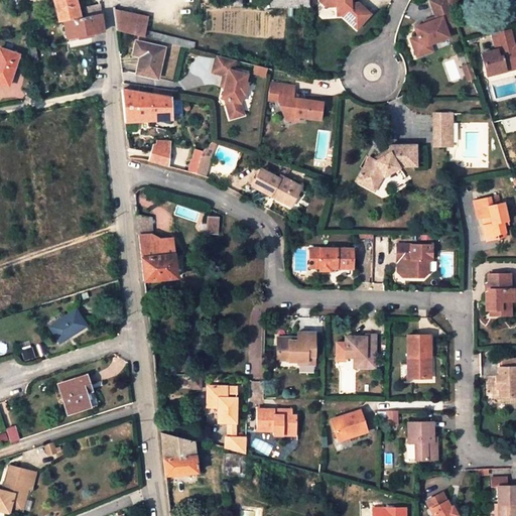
[(53,0),(59,22),(63,21),(81,18),(77,0),(22,0),(23,3),(38,0),(53,0)]
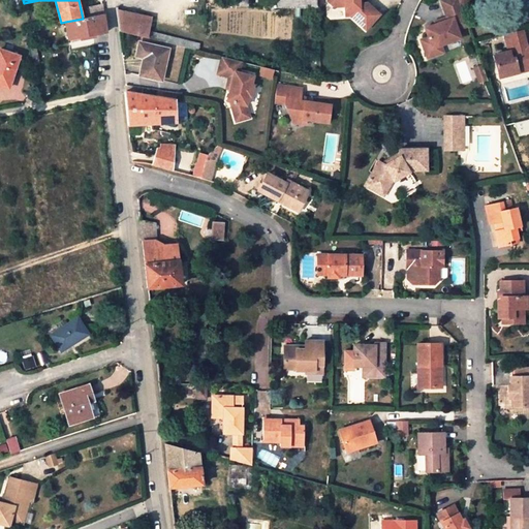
[(329,0),(330,3),(335,7),(346,6),(347,17),(351,17),(366,30),(380,16),(367,3),(363,2),(363,0),(329,0)]
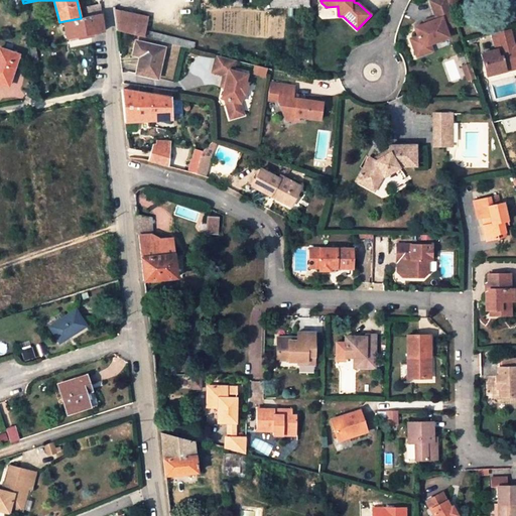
[(458,25),(447,0),(433,0),(430,1),(436,17),(429,19),(430,22),(425,24),(415,28),(418,37),(411,39),(418,57),(426,53),(423,46),(428,45),(450,37),(447,28),(458,25)]
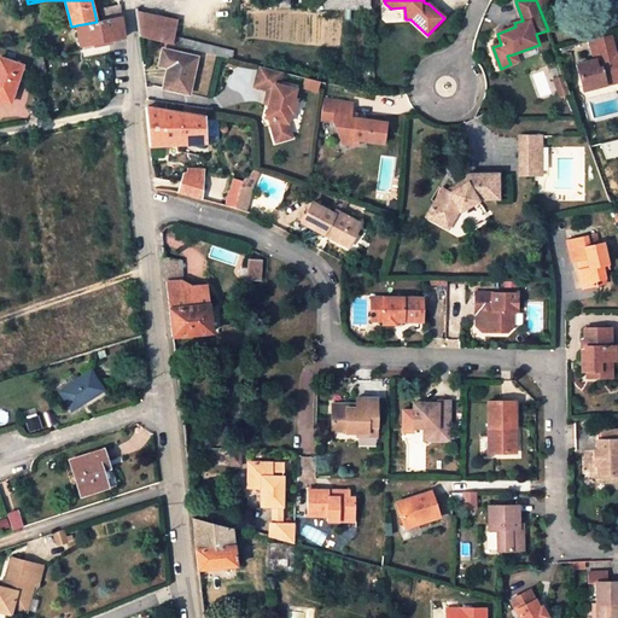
[(101,9),(104,21),(122,16),(120,4),(101,9)]
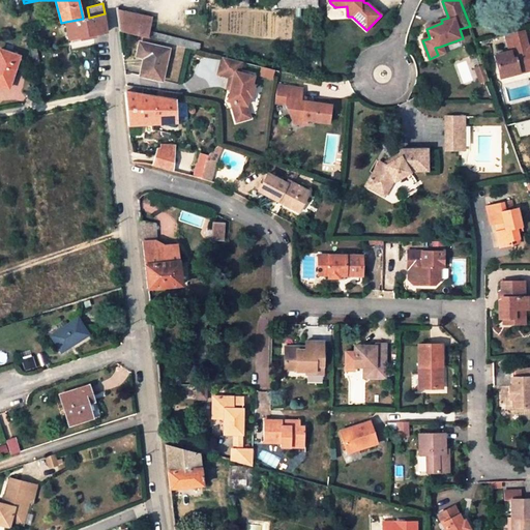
[(120,31),(149,37),(150,30),(152,17),(118,10),(120,31)]
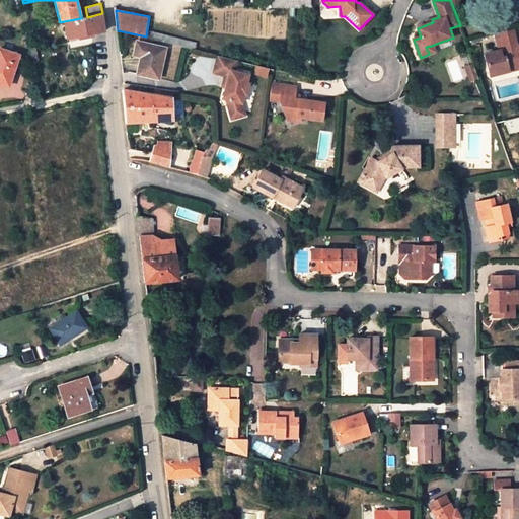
[(81,18),(64,21),(67,39),(92,34),(104,31),(102,13),(87,17),(81,18)]
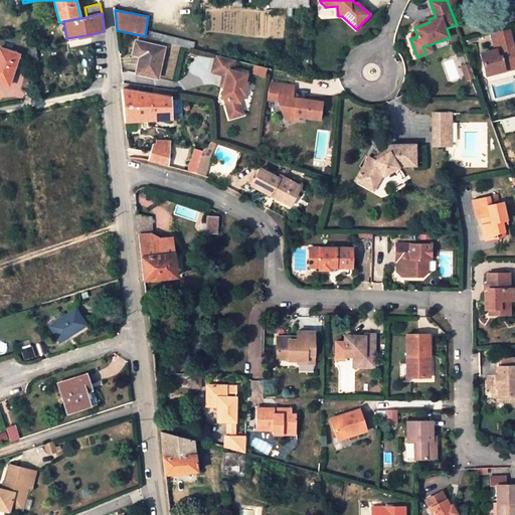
[(146,29),(145,36),(180,45),(187,47),(195,49),(196,42),(146,29)]
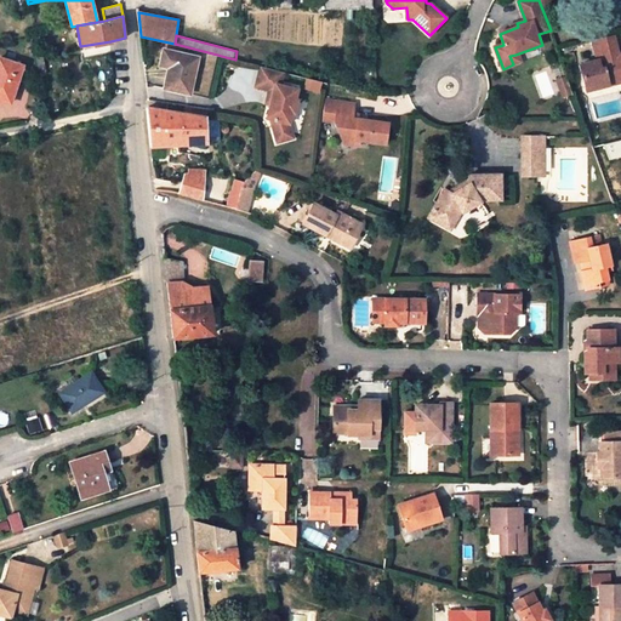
[(590,91),(611,86),(609,80),(620,78),(620,55),(616,57),(611,36),(590,43),(596,63),(584,66),(590,91)]
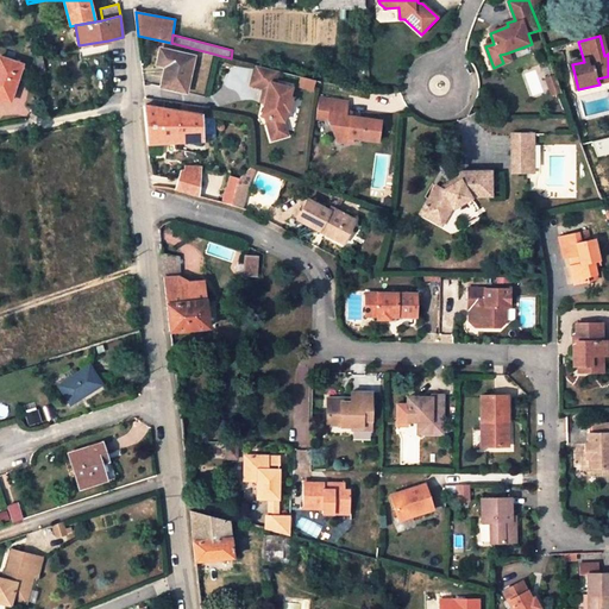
[(35,49),(41,82),(49,81),(42,48),(35,49)]
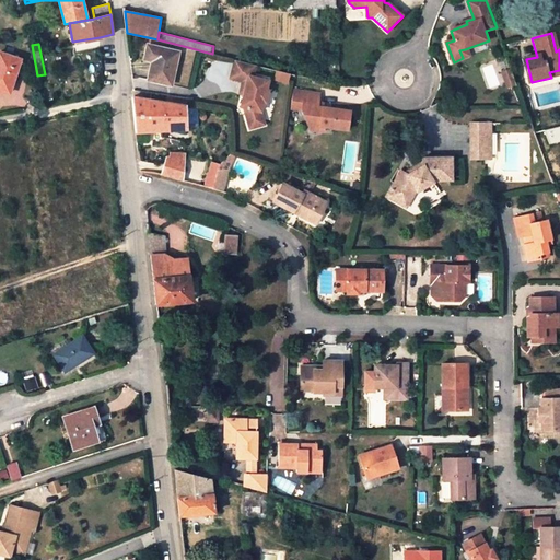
[(149,80),(171,85),(179,54),(148,45),(144,59),(153,61),(149,80)]
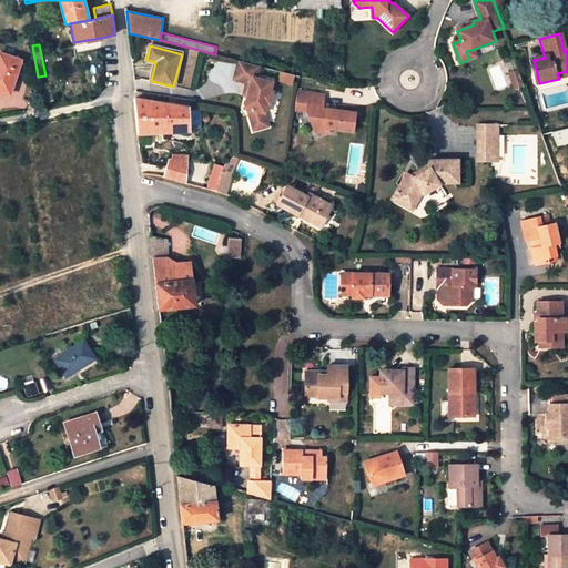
[(21,61),(0,53),(0,91),(9,94),(21,61)]
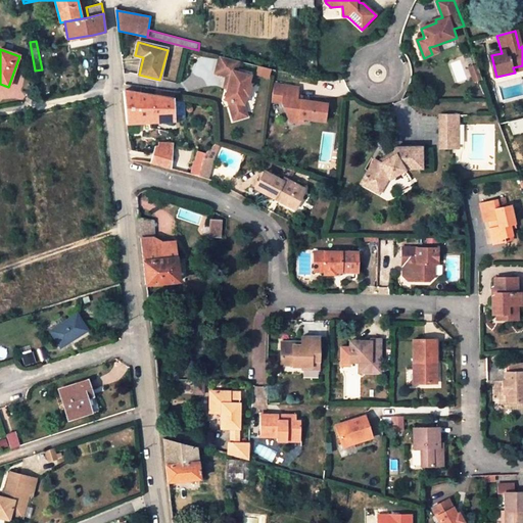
[(242,117),(246,109),(244,103),(246,94),(251,95),(253,85),(248,84),(250,75),(236,70),(239,60),(219,55),(215,72),(227,76),(225,81),(229,82),(227,91),(225,100),(231,102),(229,107),(234,121),(242,117)]
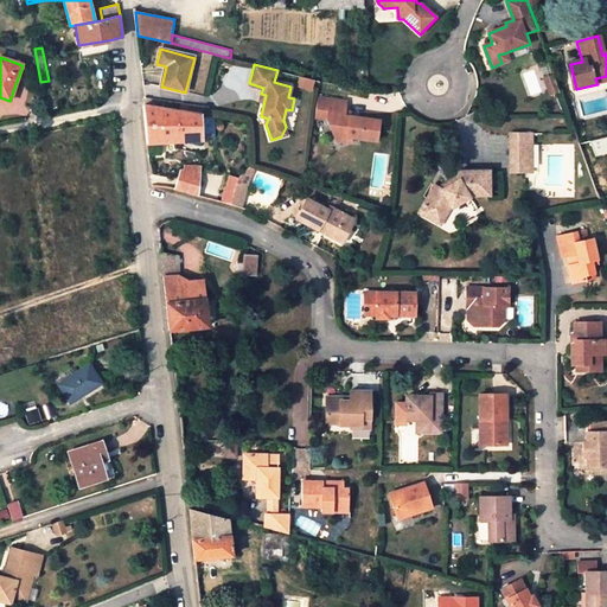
[(553,74),(544,77),(551,95),(560,93),(553,74)]
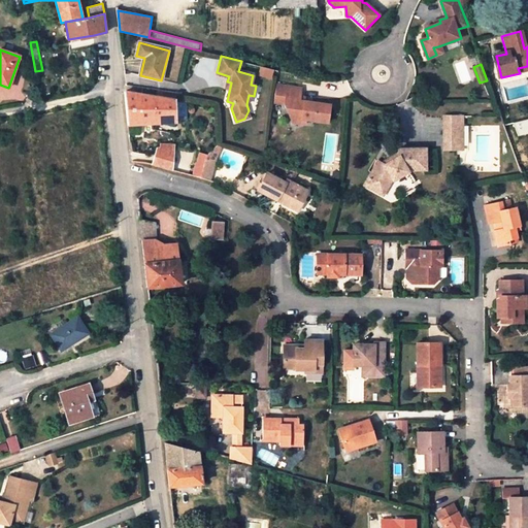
[(302,84),(276,80),(274,95),(286,96),(285,101),(292,119),(302,114),(305,116),(328,119),(330,101),(300,97),(302,84)]
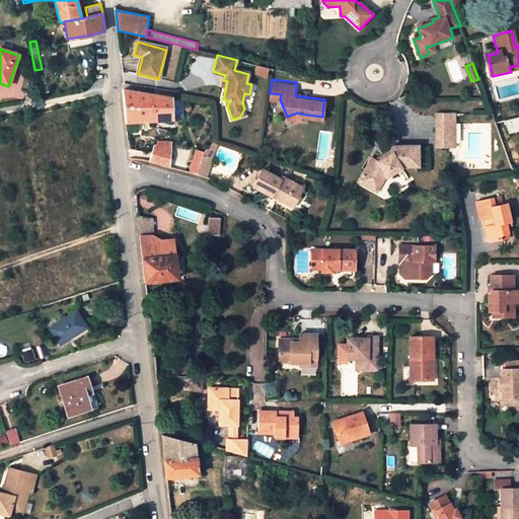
[(124,108),(126,124),(173,121),(173,97),(123,90),(124,108)]
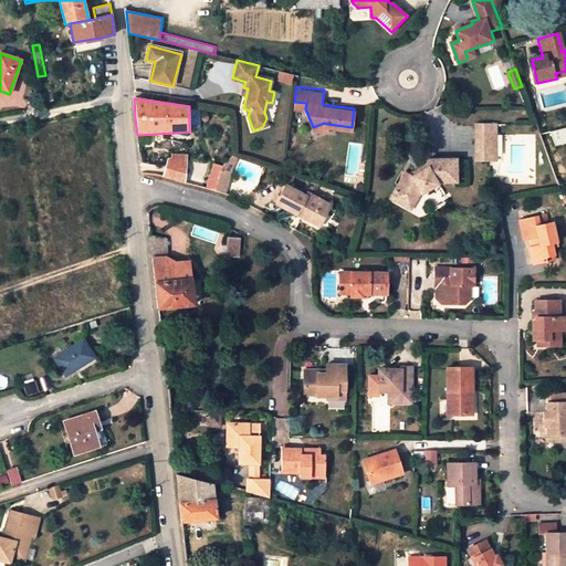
[(305,108),(306,103),(294,102),(294,107),(302,111),(310,129),(313,130),(326,132),(327,124),(324,123),(313,127),(305,108)]
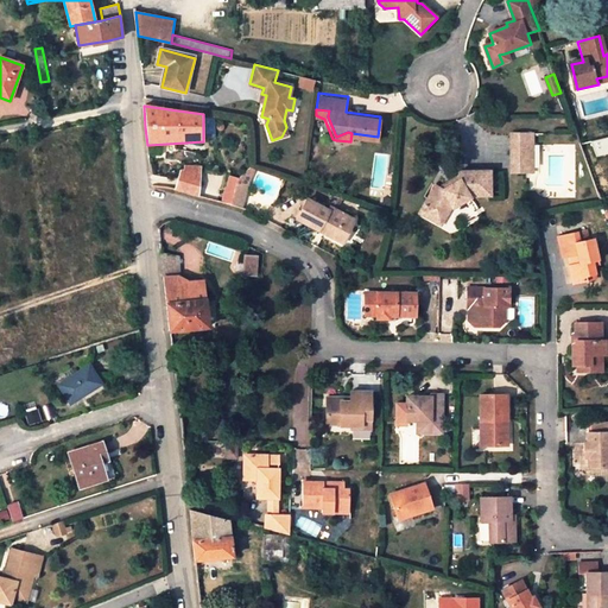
[(527,171),(526,134),(511,134),(512,171),(527,171)]
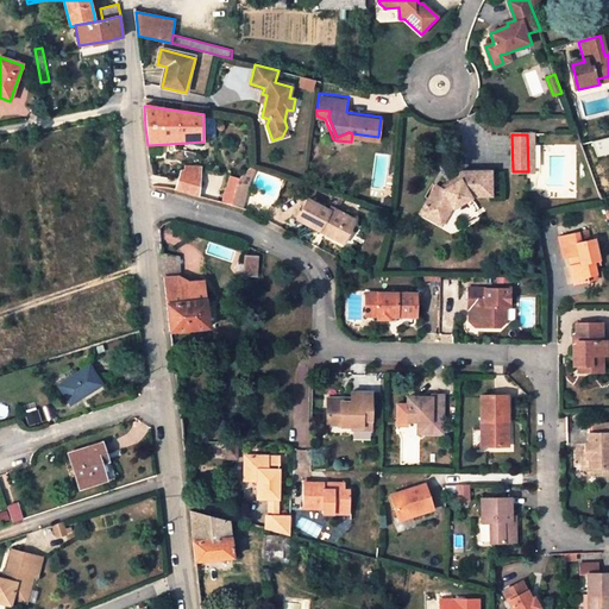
[(187,165),(176,188),(201,196),(201,167),(187,165)]
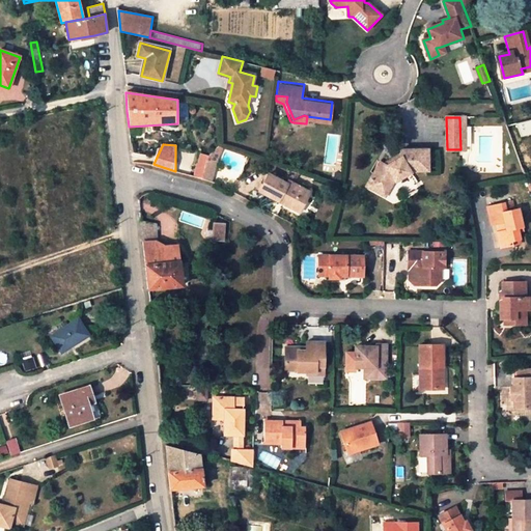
[(385,186),(391,189),(394,182),(396,184),(411,172),(409,170),(427,169),(427,148),(401,148),(401,152),(401,158),(386,167),(382,165),(379,164),(367,188),(381,195),(385,186)]
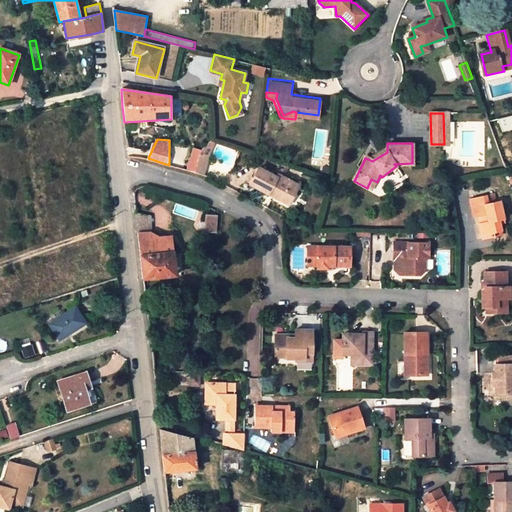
[(387,152),(387,147),(380,151),(368,159),(372,161),(387,152)]
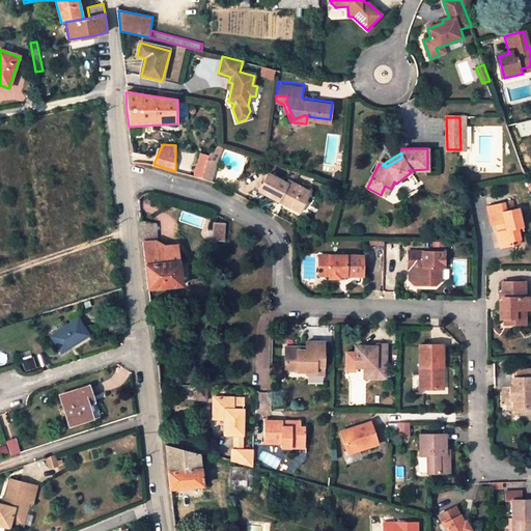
[(208,156),(200,154),(195,176),(203,179),(208,156)]
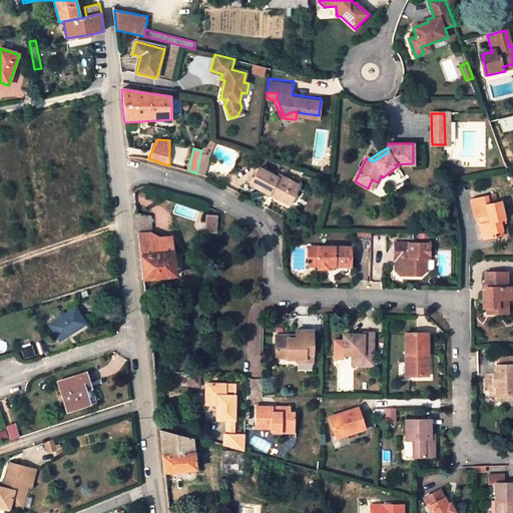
[(196,173),(205,176),(211,153),(201,150),(196,173)]
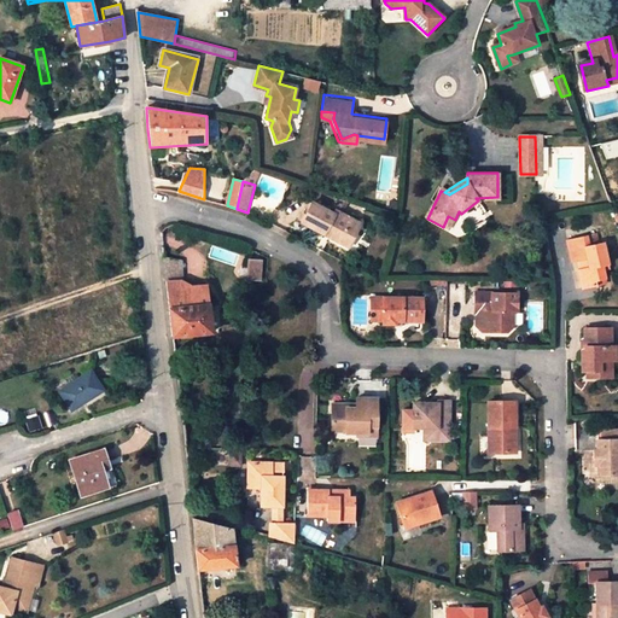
[(303,225),(342,244),(345,235),(355,240),(363,222),(338,210),(334,215),(314,204),(303,225)]
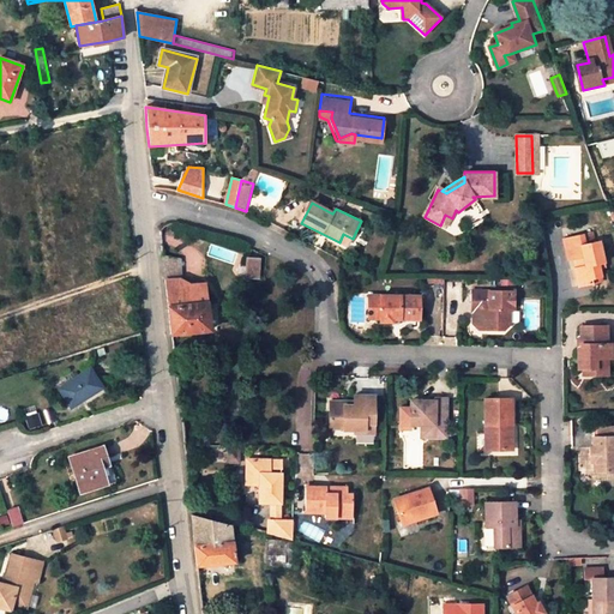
[(445,215),(440,226),(447,229),(452,218),(445,215)]
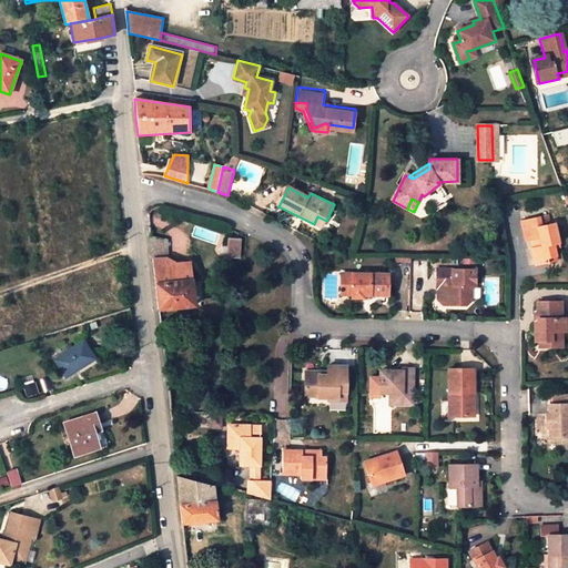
[(317,216),(314,224),(323,229),(326,221),(317,216)]
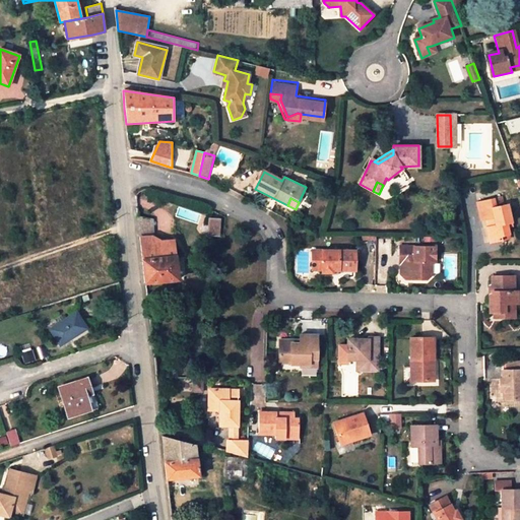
[(510,238),(509,231),(508,226),(514,225),(510,208),(499,210),(497,200),(479,203),(482,220),(490,219),(492,229),(489,230),(492,246),(501,244),(500,240),(510,238)]
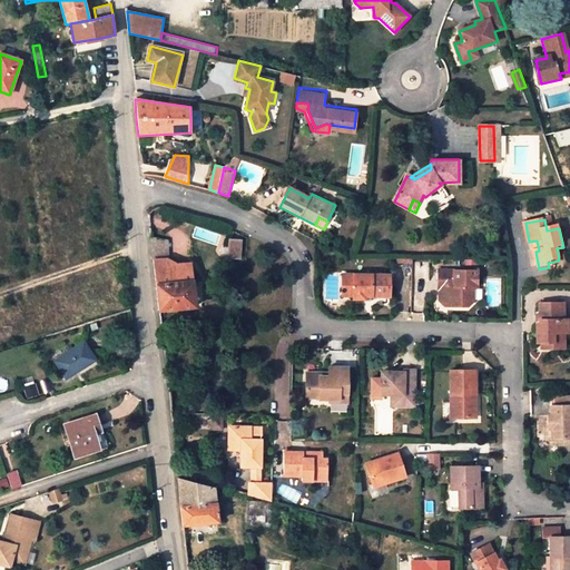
[(150,237),(153,255),(172,253),(168,238),(150,237)]
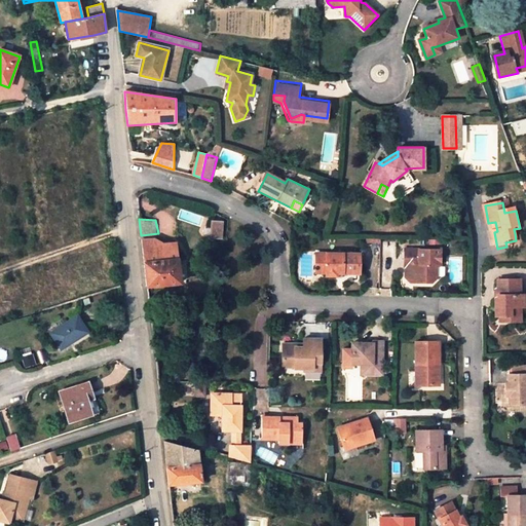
[(223,222),(212,221),(212,237),(223,238),(223,222)]
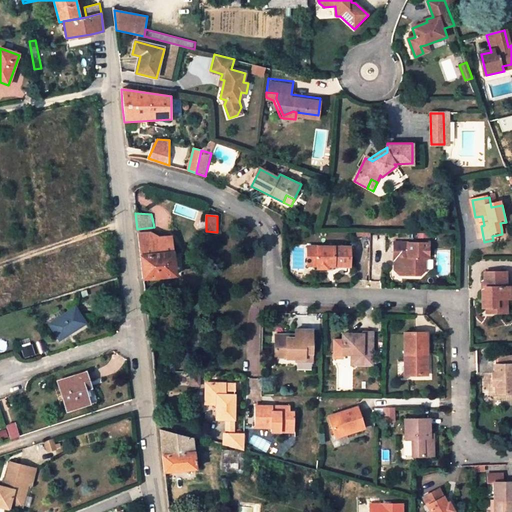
[(154,227),(137,229),(142,279),(175,276),(171,232),(156,233),(155,227),(154,227)]
